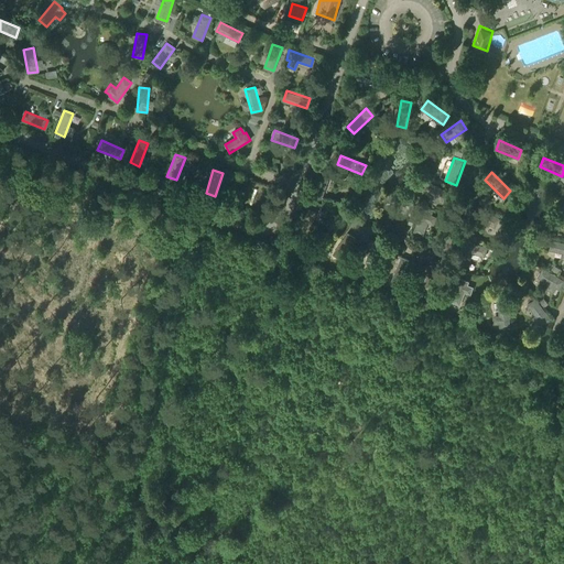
[(321,173),(313,197),(322,201),(331,176),(321,173)]
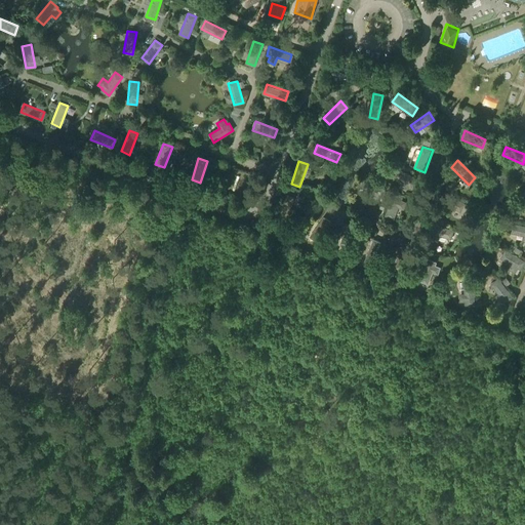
[(396,167),(392,175),(412,188),(416,179),(396,167)]
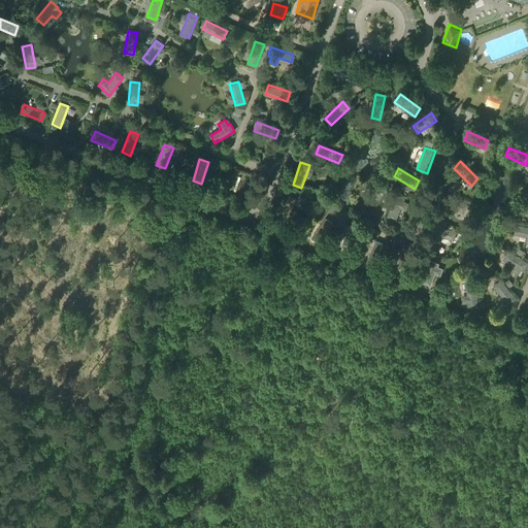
[(364,178),(361,187),(373,192),(371,197),(377,200),(380,195),(382,196),(386,187),(364,178)]
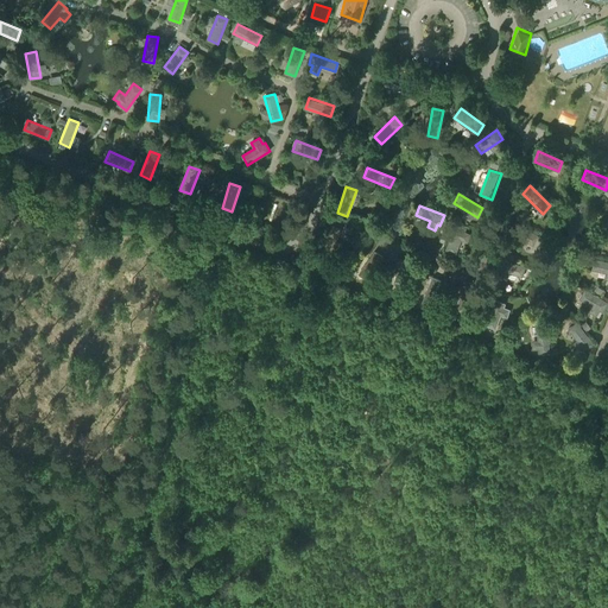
[(515,222),(510,232),(534,246),(539,238),(515,222)]
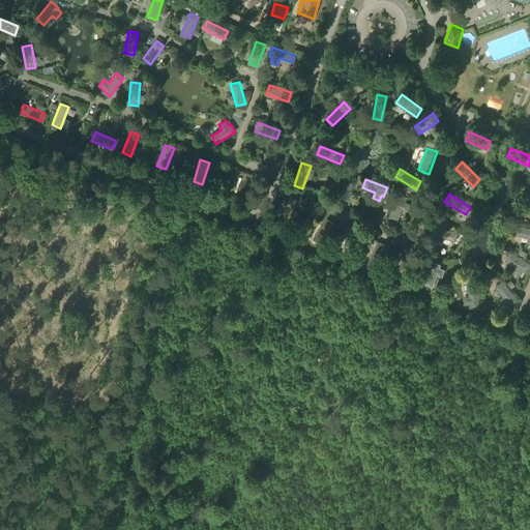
[(289,197),(282,218),(290,222),(297,200),(289,197)]
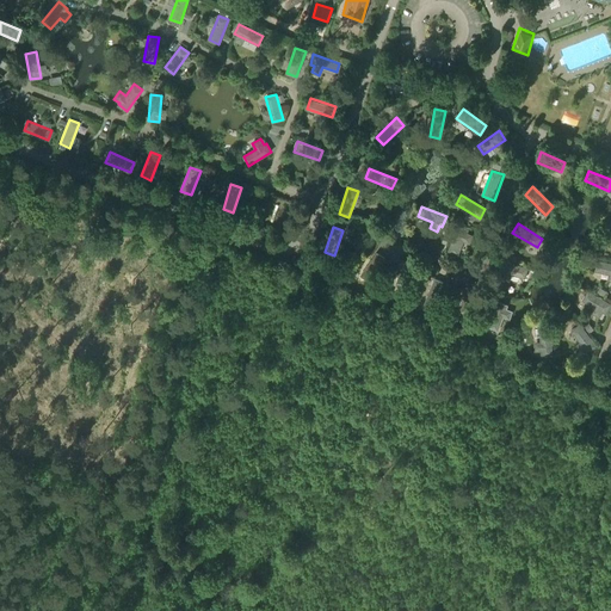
[(460,227),(449,251),(460,255),(469,230),(460,227)]
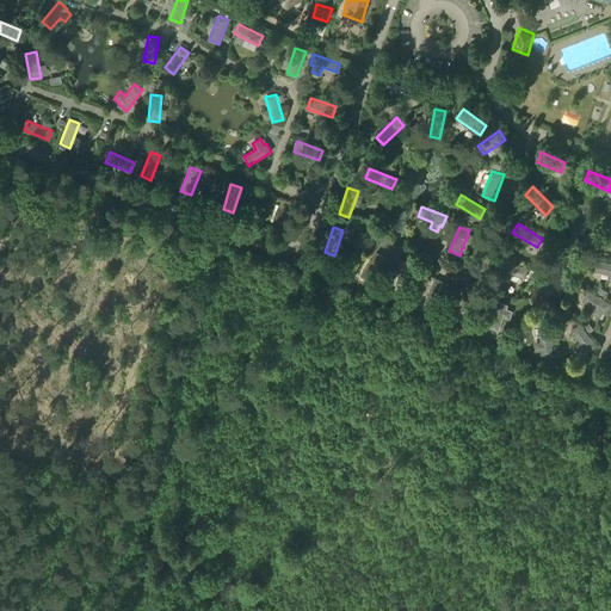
[(377,253),(362,276),(370,282),(387,259),(377,253)]
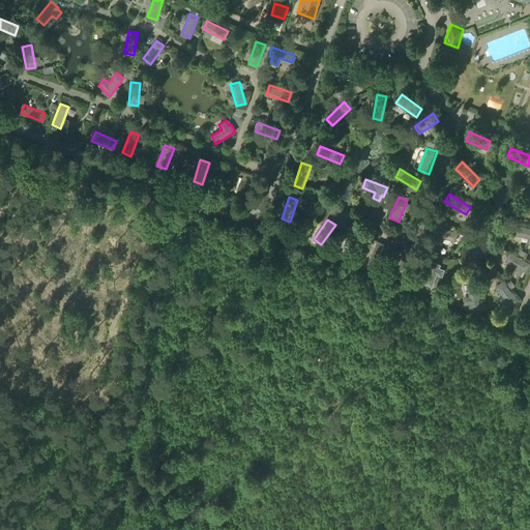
[(354,225),(345,245),(353,249),(362,229),(354,225)]
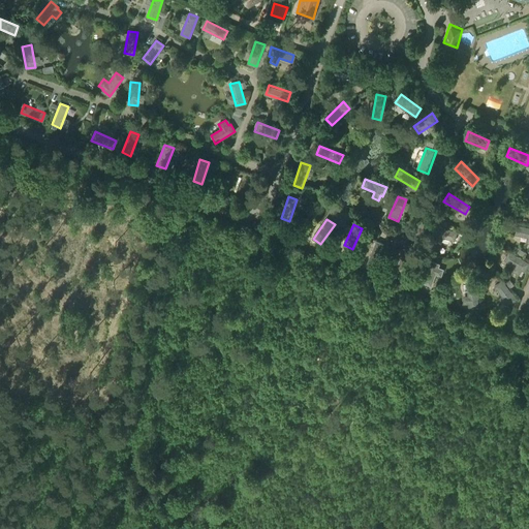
[(434,226),(432,236),(456,241),(458,232),(434,226)]
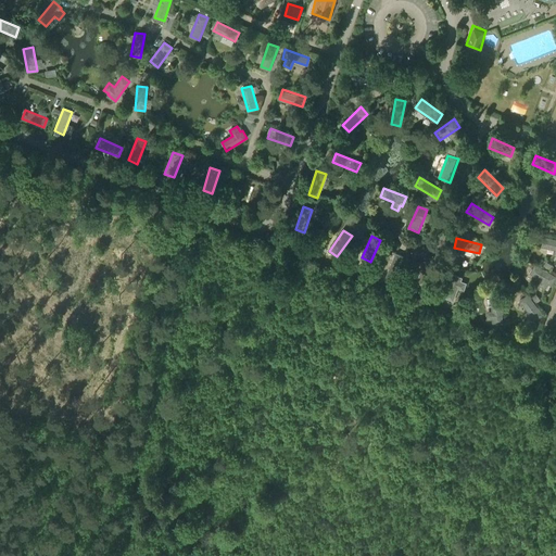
[(555,239),(545,238),(543,248),(555,249),(555,239)]
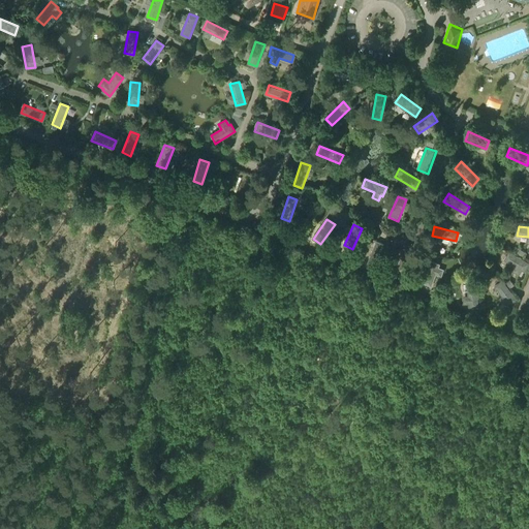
[(377,242),(368,263),(376,267),(385,245),(377,242)]
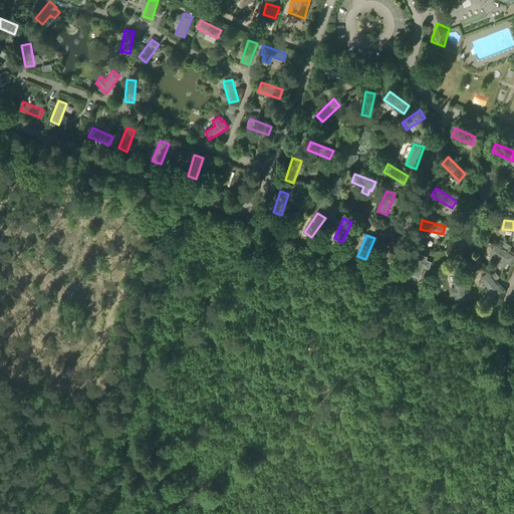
[(386,242),(383,249),(388,250),(383,264),(393,267),(400,243),(391,240),(390,243),(386,242)]
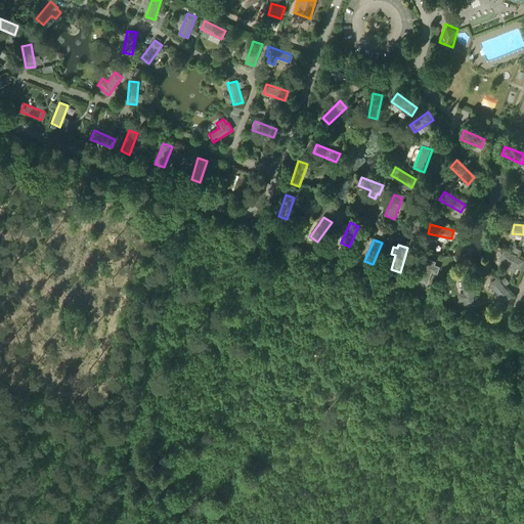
[(523,260),(505,250),(500,258),(520,268),(523,261),(523,260)]
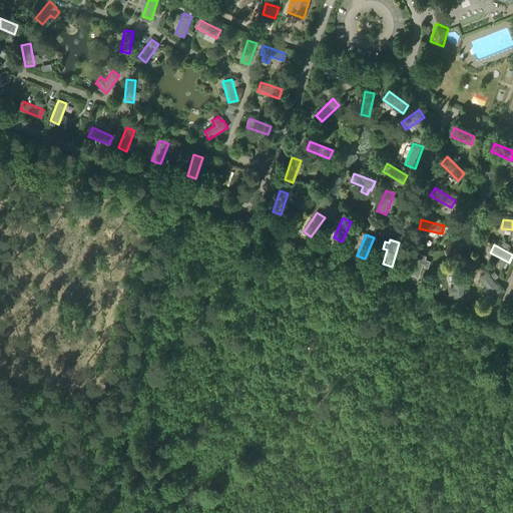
[(419,253),(411,275),(420,278),(427,257),(419,253)]
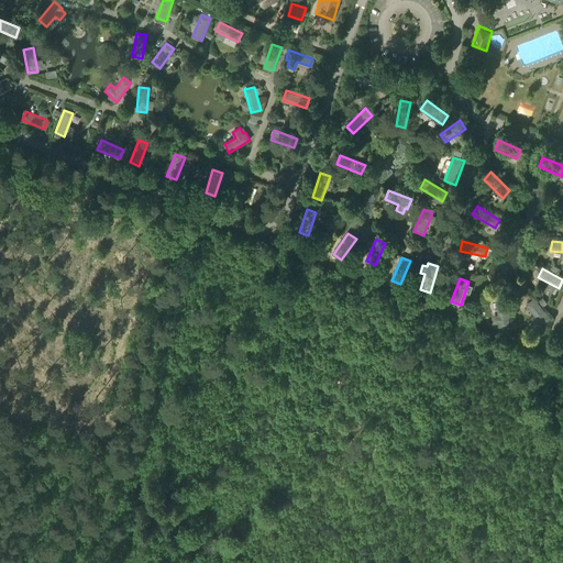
[(536,299),(528,306),(542,324),(550,319),(536,299)]
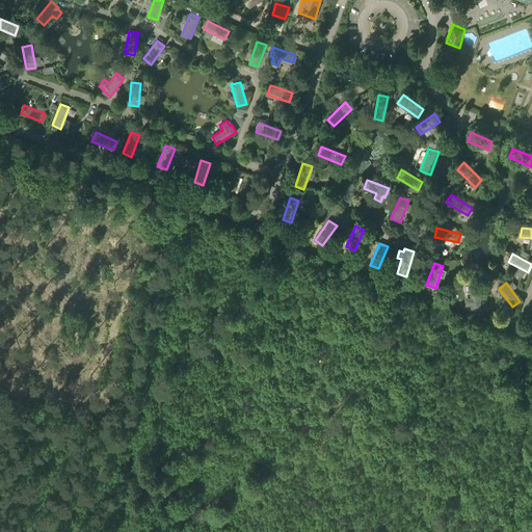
[(481,286),(472,286),(473,309),(482,309),(481,286)]
